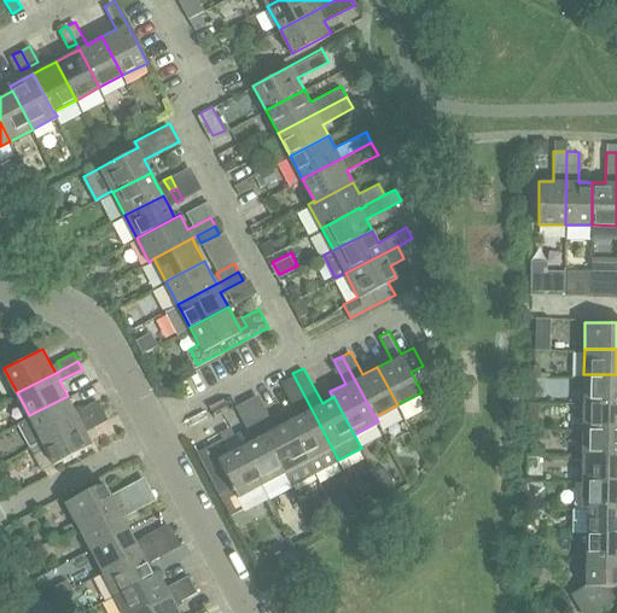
[(300,414),(287,420),(315,472),(338,460),(292,373),(281,379),(300,414)]
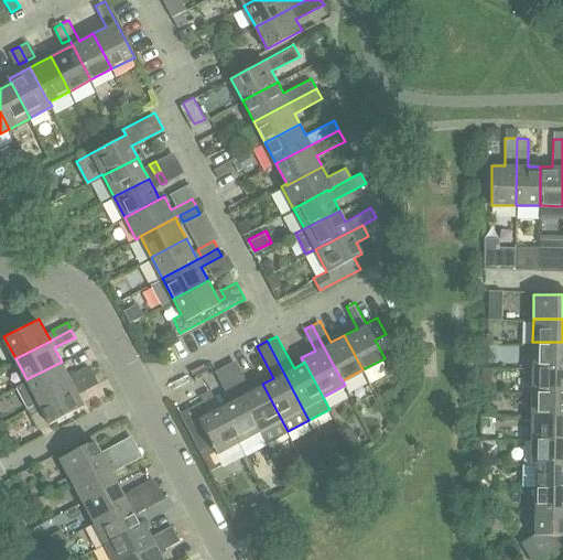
[(562,342),(532,342),(532,366),(562,365),(562,342)]
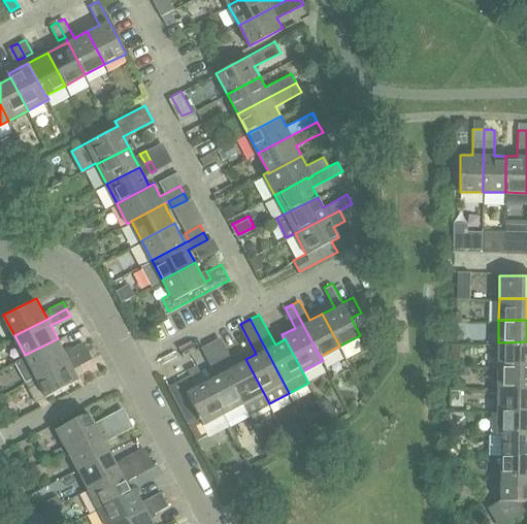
[(35,374),(88,348),(84,339),(64,350),(58,338),(25,355),(17,360),(27,380),(35,374)]
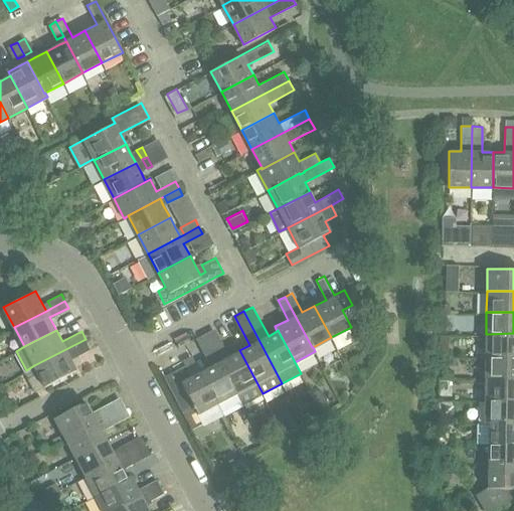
[(513,333),(486,334),(485,355),(513,355),(513,333)]
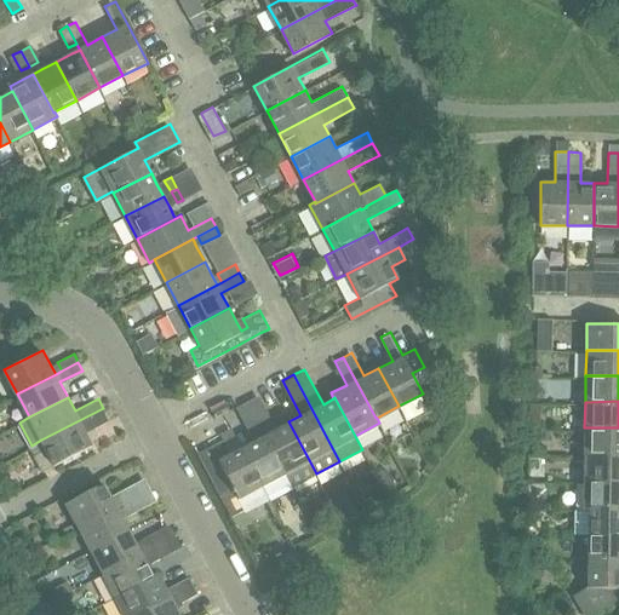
[(107,415),(103,408),(41,440),(32,446),(44,470),(55,464),(92,444),(84,429),(107,415)]
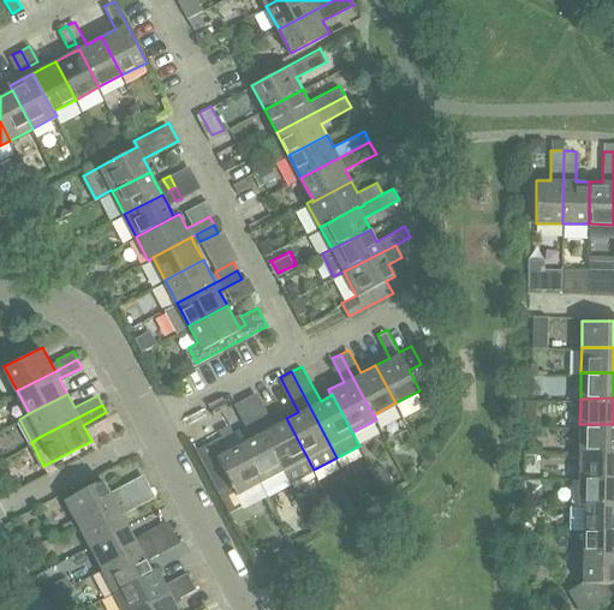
[(291,482),(314,470),(286,418),(274,425),(267,411),(256,417),(284,468),(291,482)]
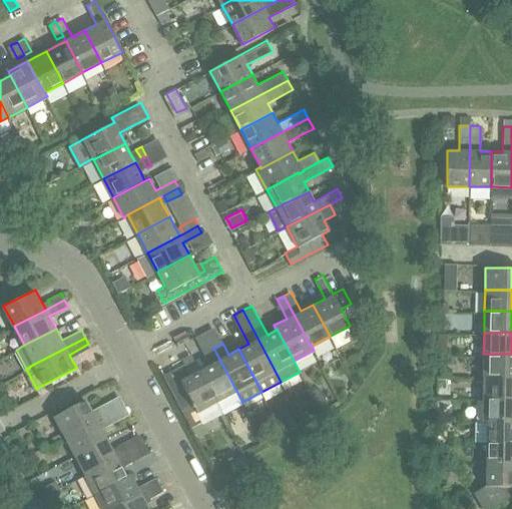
[(216,401),(236,391),(213,348),(203,353),(209,364),(200,369),(216,401)]
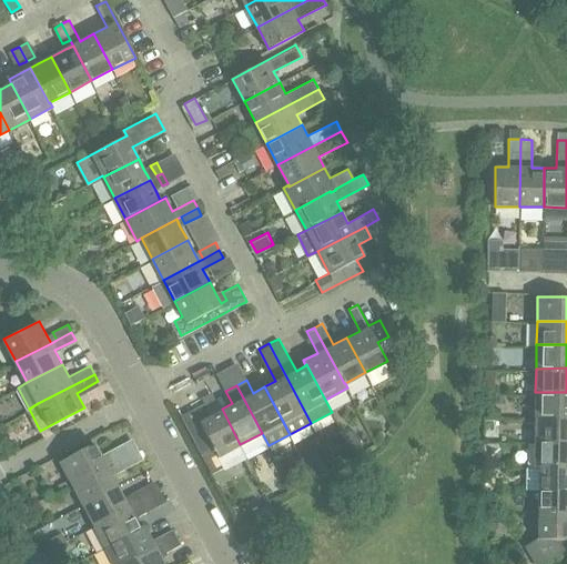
[(566,392),(535,392),(535,416),(566,416),(566,392)]
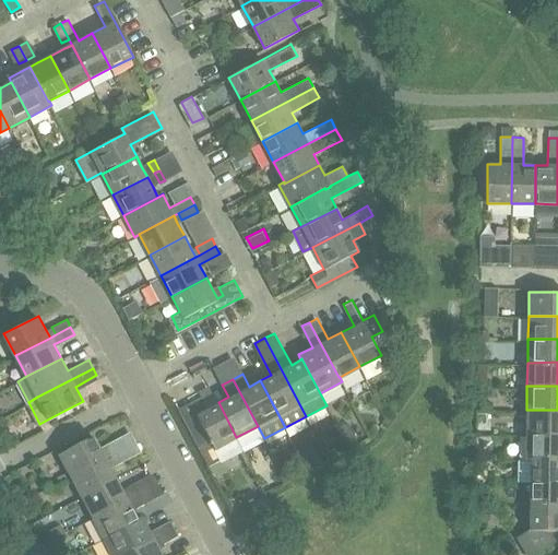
[(201,396),(178,408),(197,444),(209,464),(220,459),(215,449),(236,437),(218,402),(208,409),(201,396)]
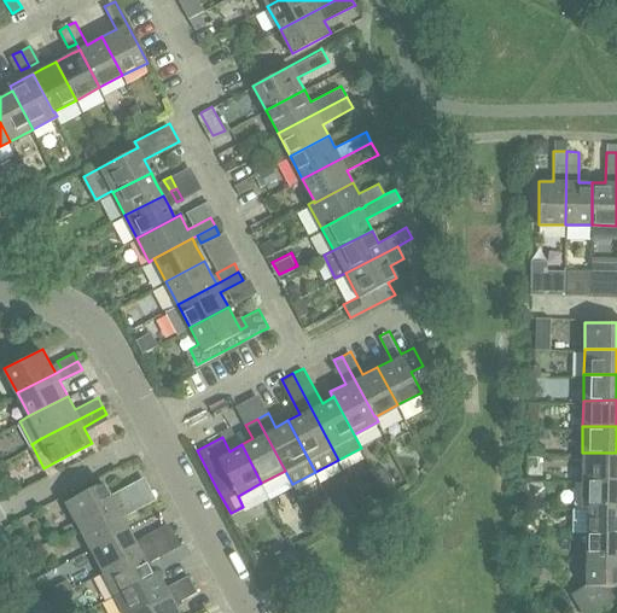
[(616,453),(582,453),(582,478),(616,478),(616,453)]
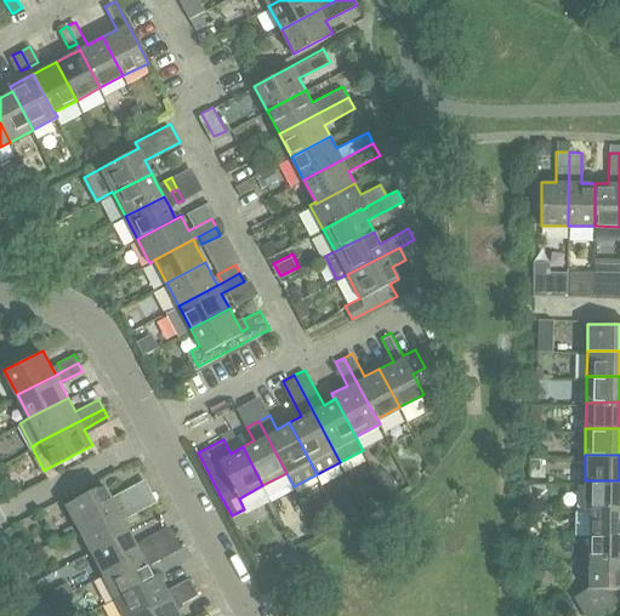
[(619,480),(585,480),(584,508),(590,508),(590,507),(619,507),(619,480)]
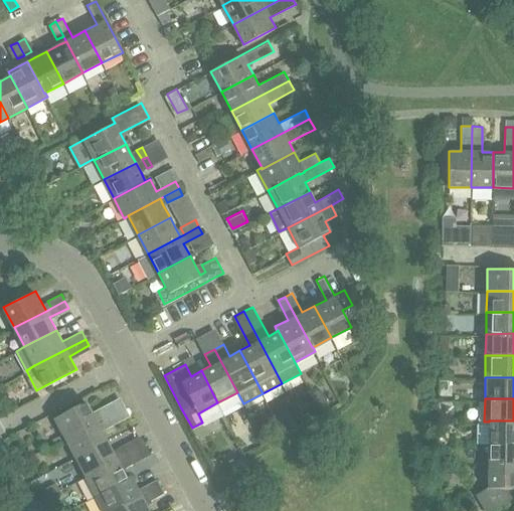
[(54,416),(62,433),(53,438),(55,442),(64,437),(65,438),(97,420),(92,410),(86,400),(54,416)]
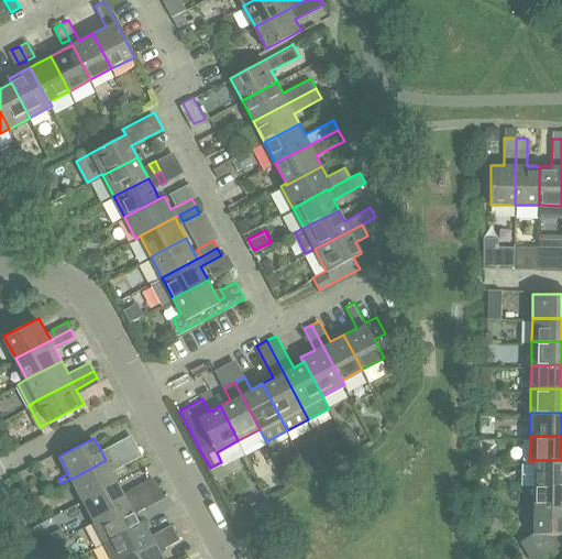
[(112,457),(119,453),(112,442),(107,446),(112,457)]
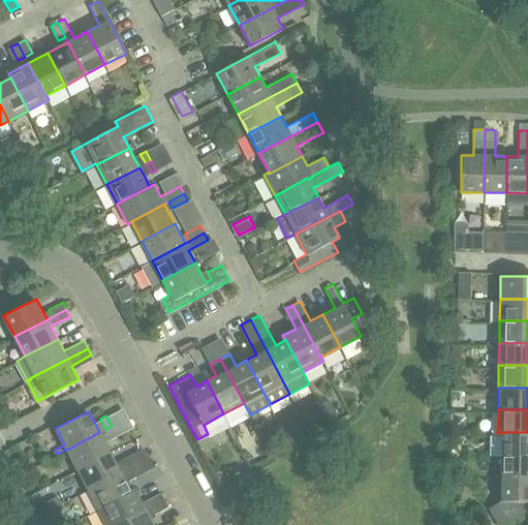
[(111,438),(116,435),(112,426),(105,429),(111,438)]
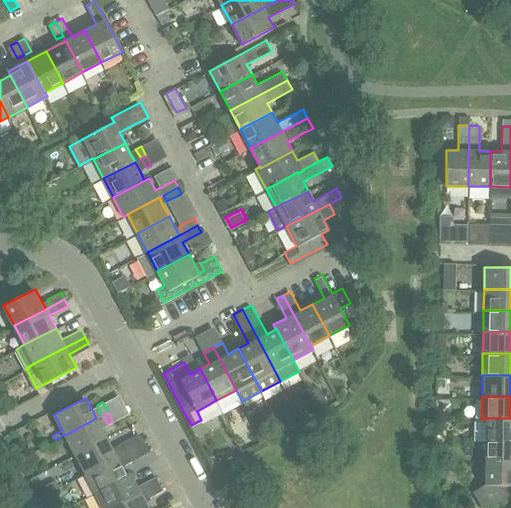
[(96,418),(65,435),(75,454),(106,437),(101,427),(96,418)]
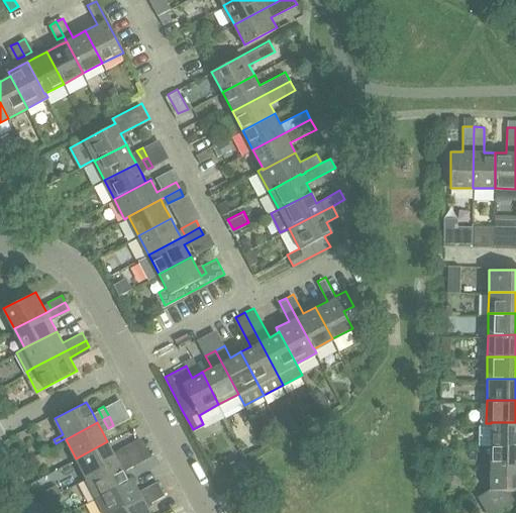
[(515,422),(491,422),(491,423),(491,444),(515,444),(515,422)]
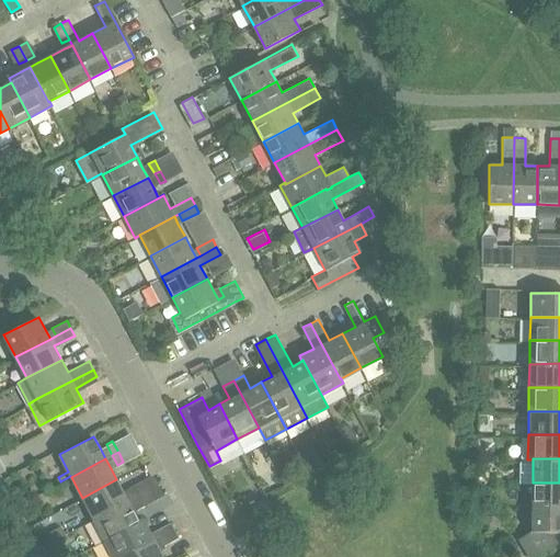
[(116,479),(82,498),(93,519),(127,500),(122,489),(116,479)]
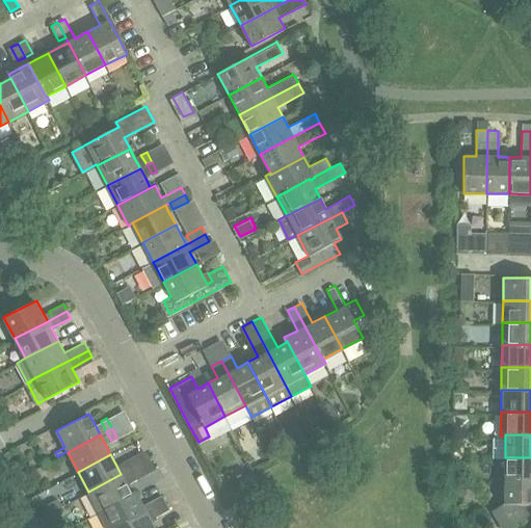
[(127,471),(133,468),(128,457),(122,460),(127,471)]
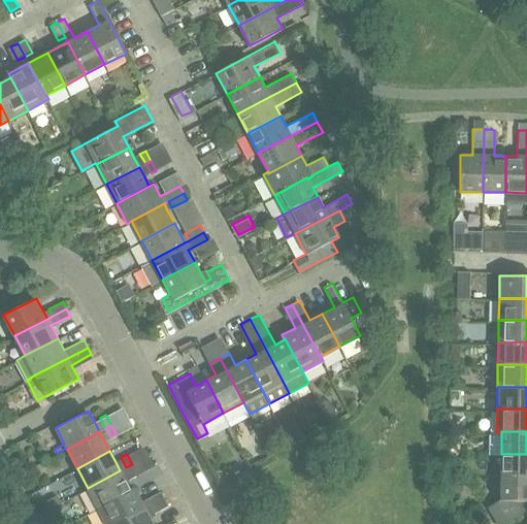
[(526,454),(501,454),(500,476),(526,476),(526,454)]
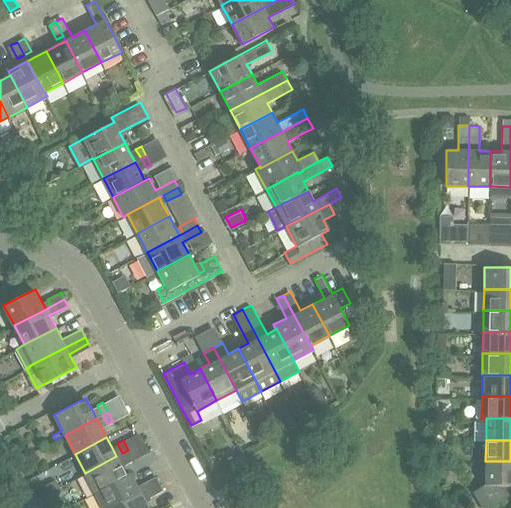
[(127,463),(133,459),(128,450),(122,453),(127,463)]
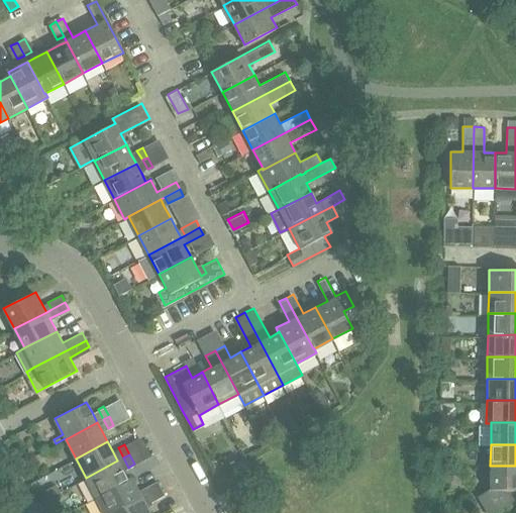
[(86,478),(96,497),(127,480),(127,479),(122,471),(117,460),(86,478)]
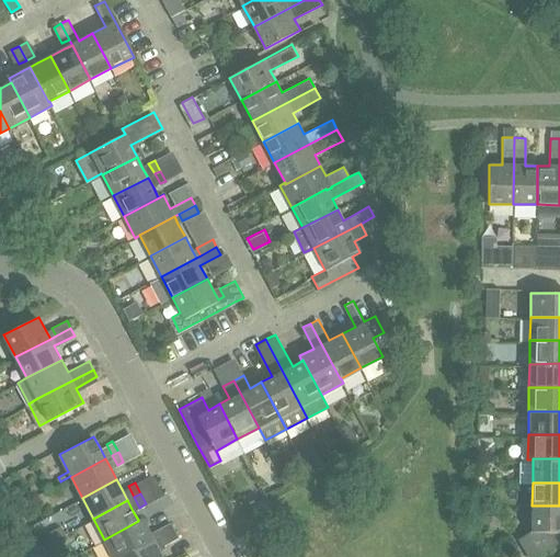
[(559,506),(532,506),(532,531),(521,536),(533,556),(534,556),(559,543),(559,506)]
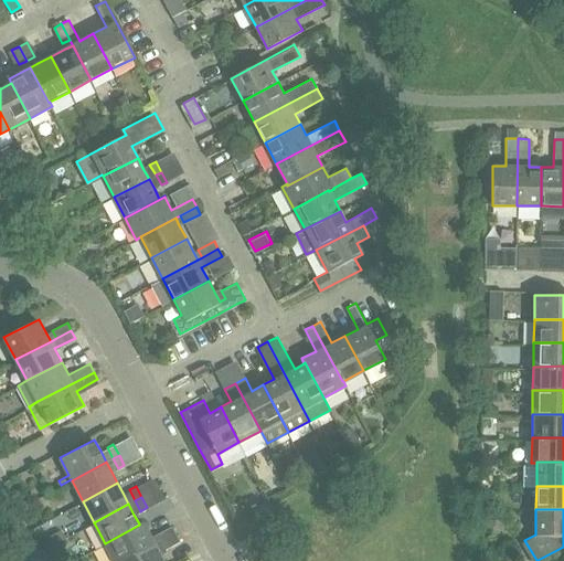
[(139,525),(105,543),(114,560),(121,560),(177,532),(172,525),(151,536),(144,521),(139,524),(139,525)]
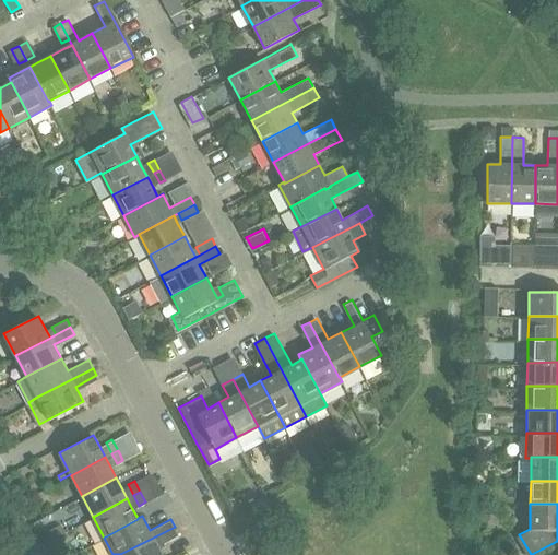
[(120,554),(163,554),(158,545),(178,534),(175,527),(120,554)]
